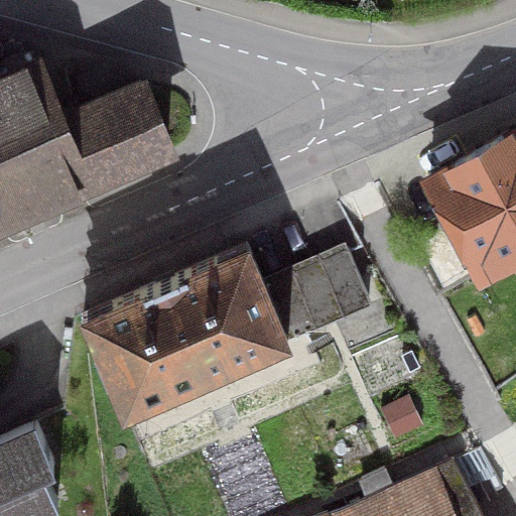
[(34,58),(0,73),(0,217),(167,145),(139,80),(57,115),(34,58)]
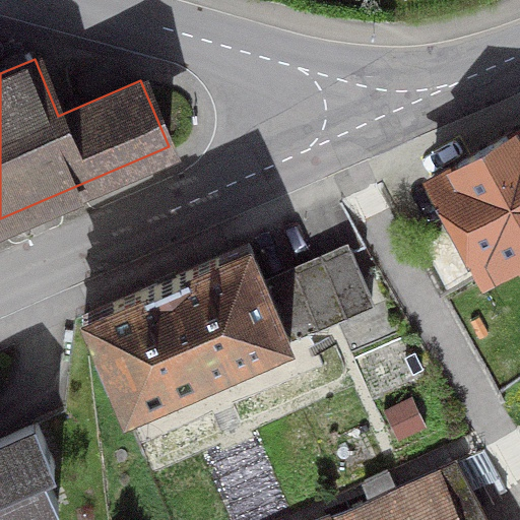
[(519,128),(432,178),(483,268),(517,249),(519,254),(519,128)]
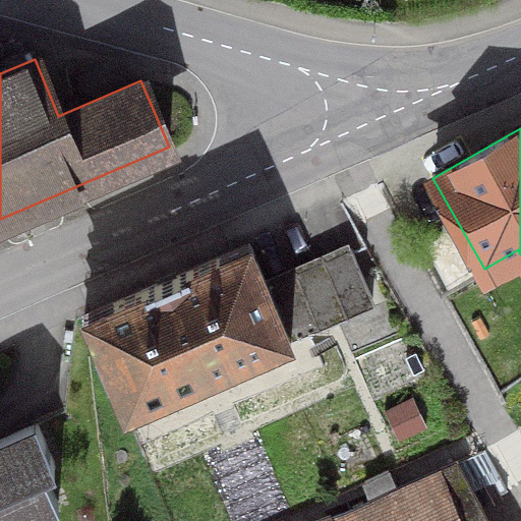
[(125,409),(290,337),(268,286),(248,243),(83,314),(125,409)]
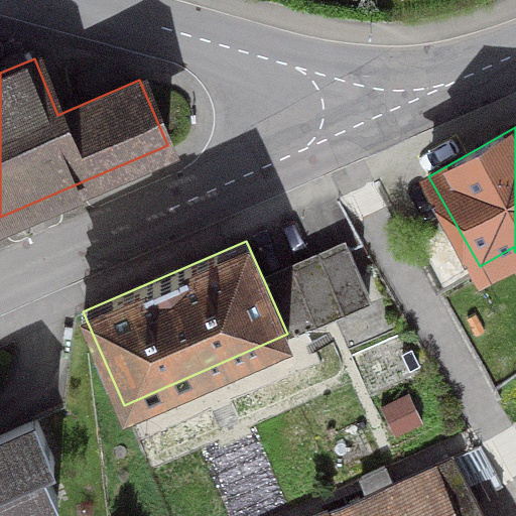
[(348,246),(265,283),(287,334),(371,299),(348,246)]
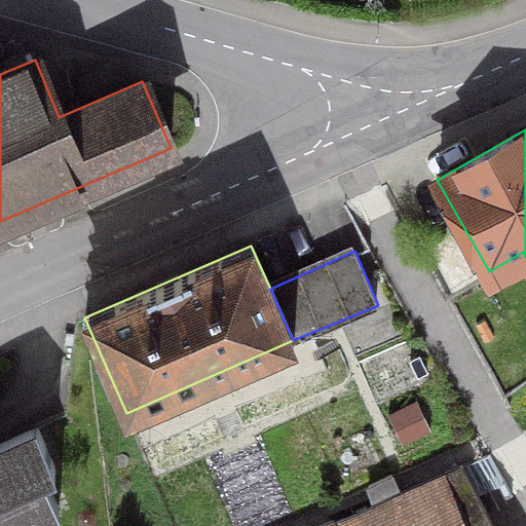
[(0,525),(32,525),(30,519),(59,506),(42,470),(53,464),(37,425),(0,441),(0,525)]
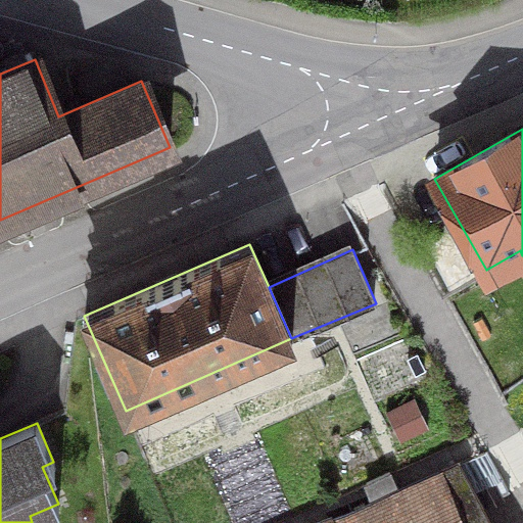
[(487,522),(455,464),(397,489),(389,472),(366,482),(374,501),(322,522),(487,522)]
